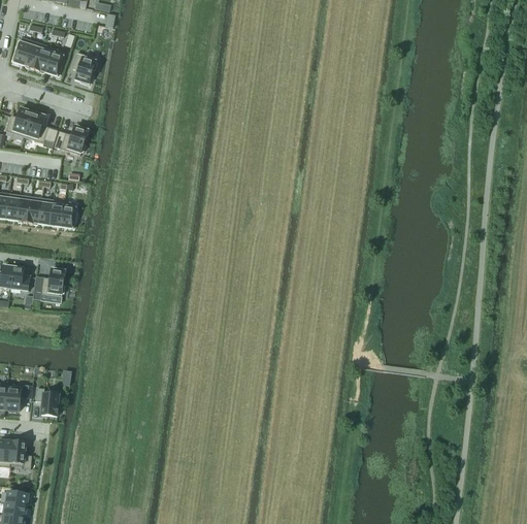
[(107,12),(104,25),(111,26),(113,14),(107,12)]
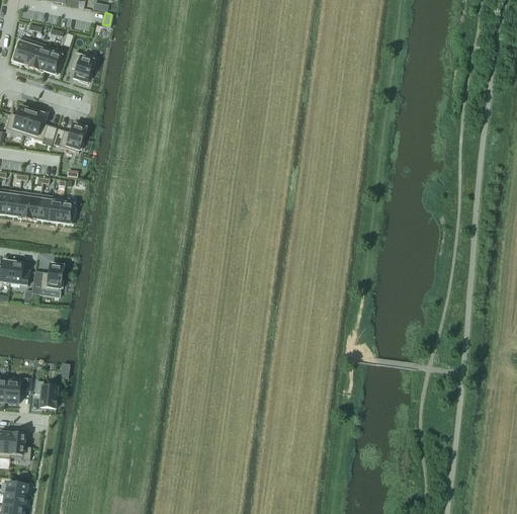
[(63,43),(69,45),(73,33),(66,31),(63,43)]
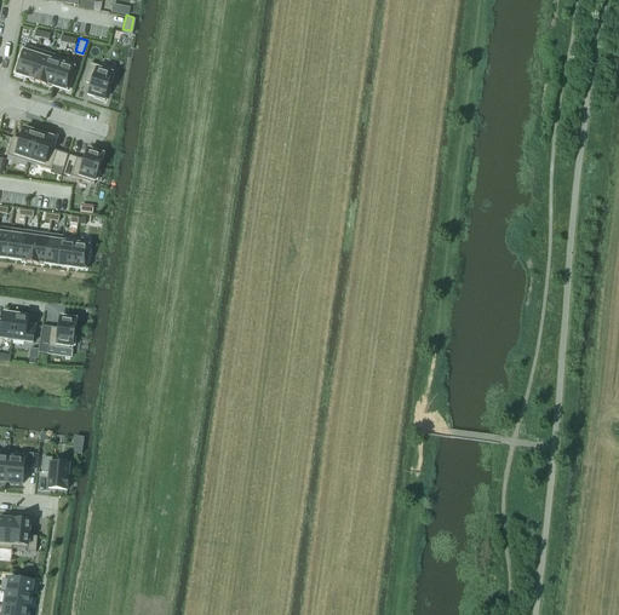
[(28,75),(38,46),(24,42),(21,52),(18,52),(16,61),(17,62),(15,70),(28,75)]
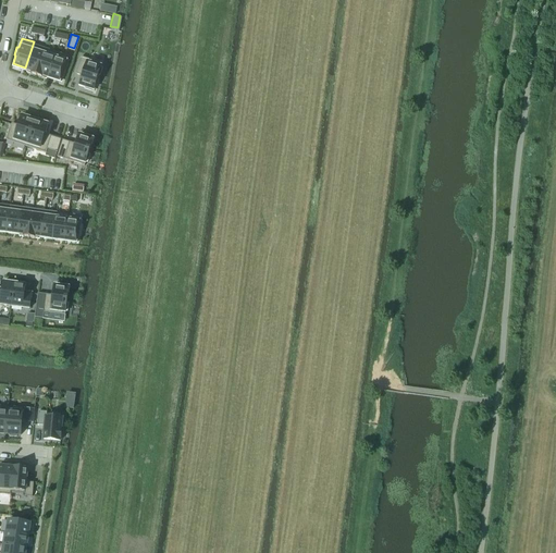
[(36,72),(45,46),(34,41),(25,68),(29,69),(29,70),(36,72)]
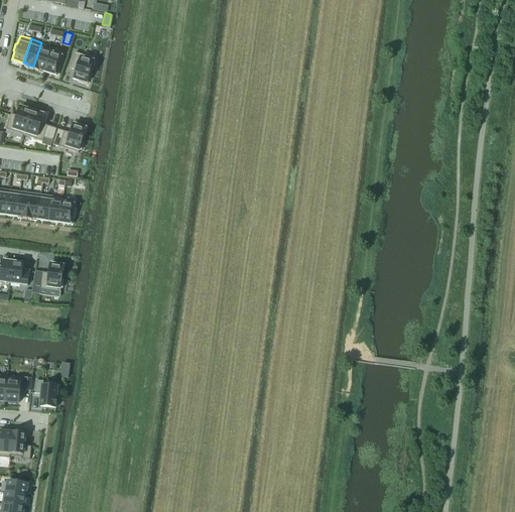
[(39,68),(43,69),(51,45),(41,42),(33,67),(39,69),(39,68)]
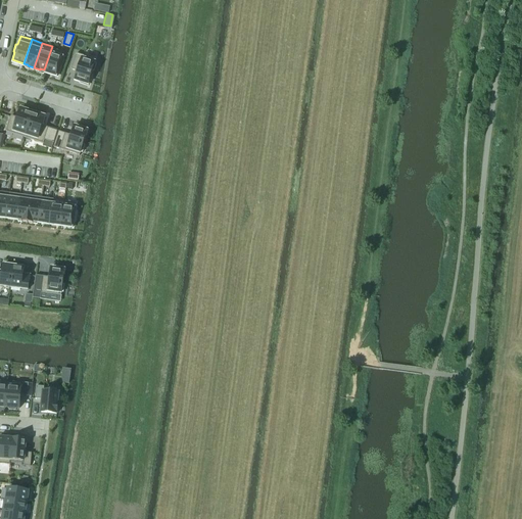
[(63,49),(52,46),(44,69),(55,74),(58,66),(59,66),(62,58),(60,58),(63,49)]
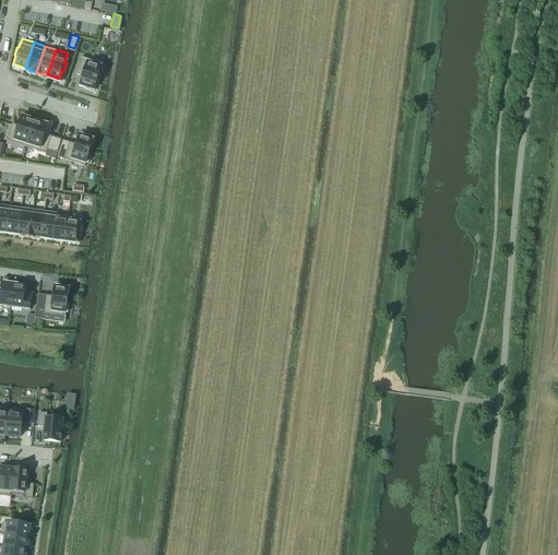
[(84,86),(92,89),(97,72),(99,72),(102,65),(101,65),(102,61),(81,54),(75,71),(82,73),(79,83),(84,85),(84,86)]
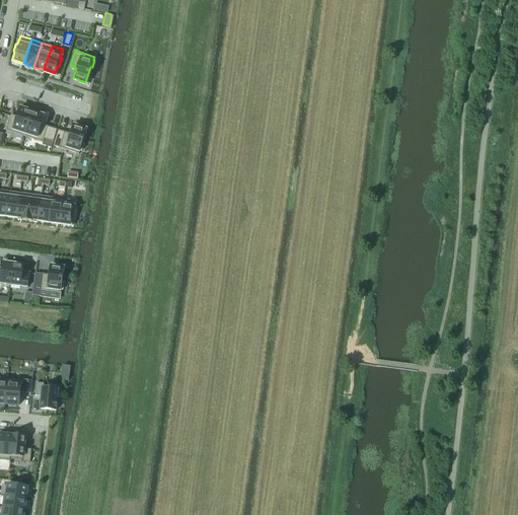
[(10,112),(5,128),(23,134),(31,107),(24,105),(24,106),(19,104),(16,114),(10,112)]
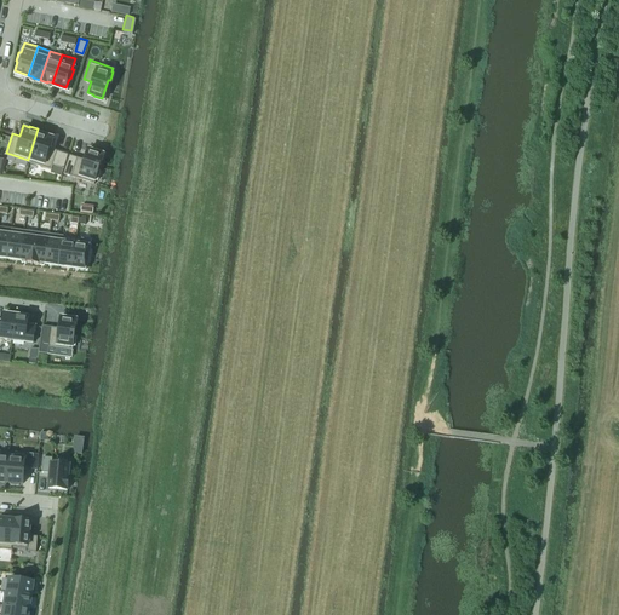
[(38,128),(28,160),(50,167),(51,162),(63,166),(68,151),(49,145),(52,134),(46,132),(46,131),(38,128)]
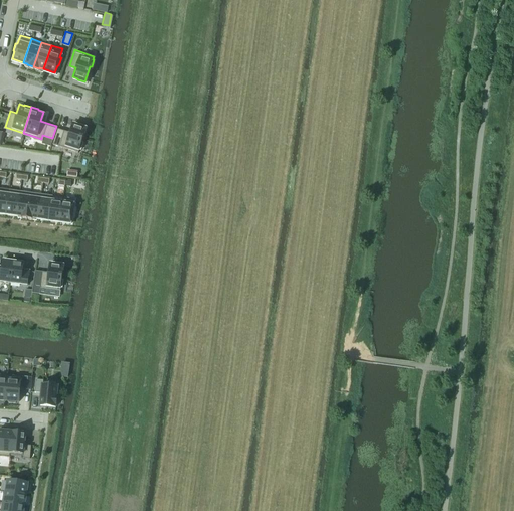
[(56,126),(51,142),(57,144),(77,150),(78,147),(79,147),(81,140),(80,140),(86,124),(77,122),(77,123),(72,121),(69,131),(63,128),(56,126)]
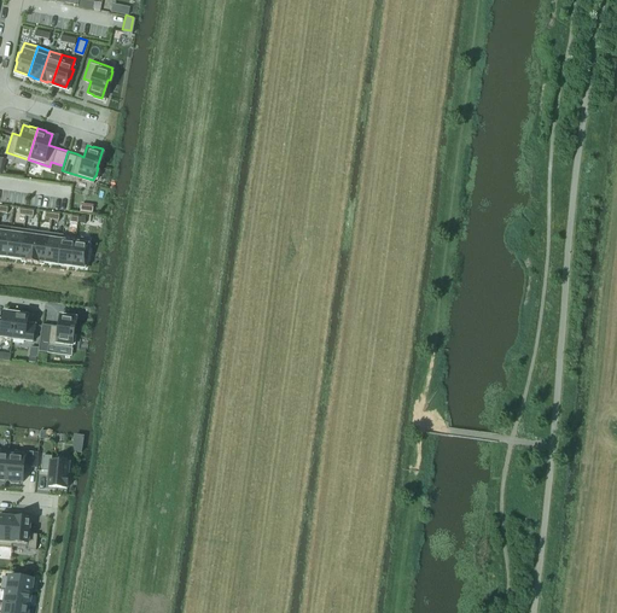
[(18,256),(23,226),(10,225),(9,231),(6,255),(18,256)]
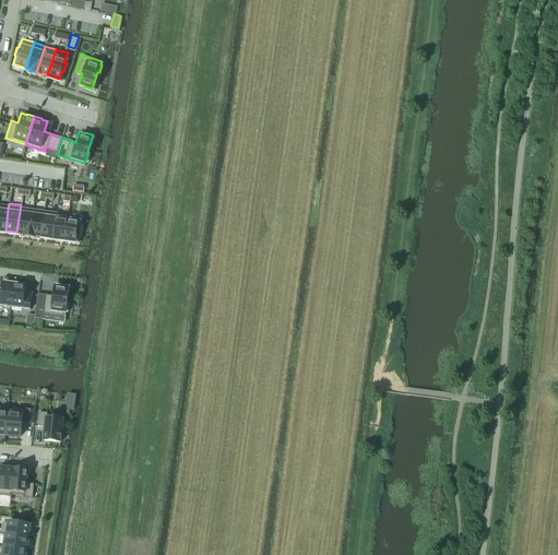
[(28,235),(33,207),(21,204),(16,232),(19,232),(19,234),(28,235)]
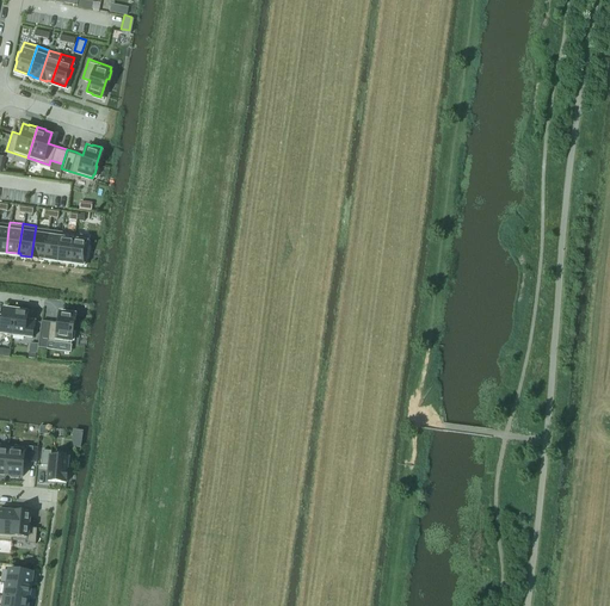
[(44,257),(48,227),(36,226),(31,257),(42,258),(42,257),(44,257)]
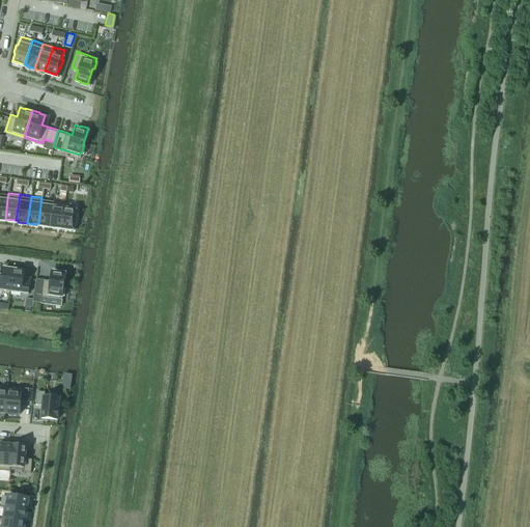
[(42,197),(38,223),(49,225),(52,204),(53,204),(53,199),(42,197)]
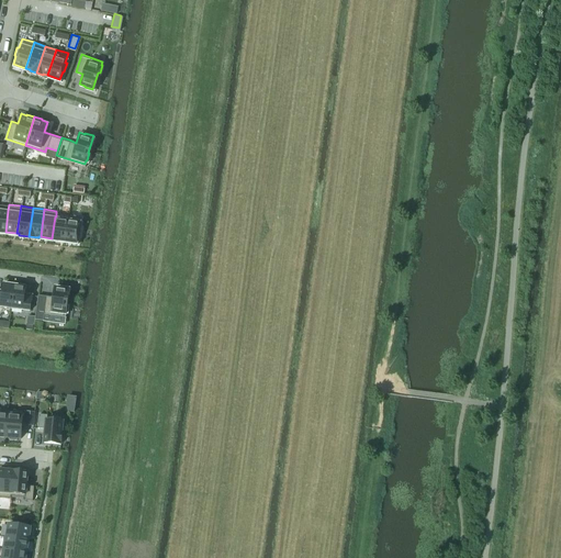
[(67,218),(64,240),(76,242),(80,214),(67,212),(66,218),(67,218)]
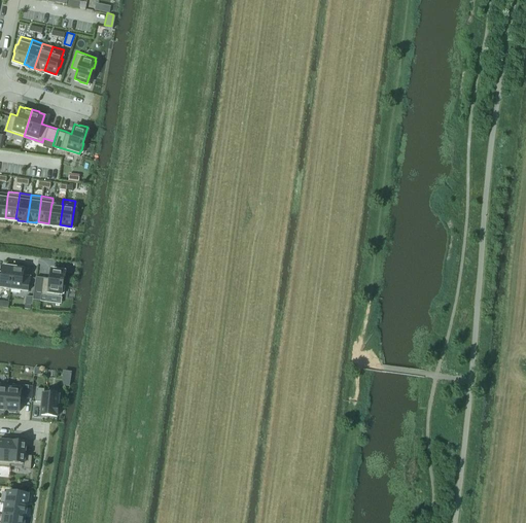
[(62,204),(53,203),(51,203),(48,223),(60,224),(63,204),(62,204)]
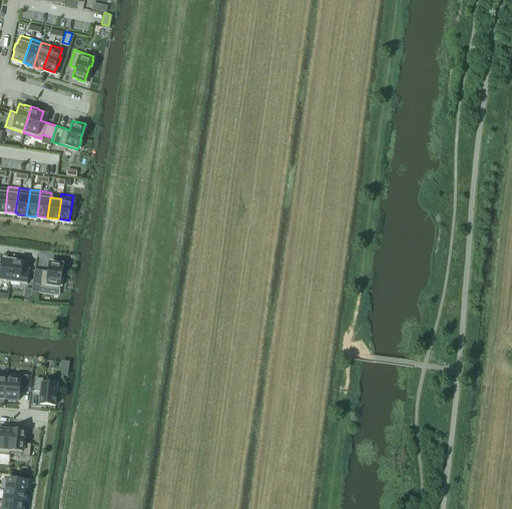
[(0,277),(10,279),(13,257),(6,256),(6,257),(2,257),(1,263),(0,263),(0,277)]
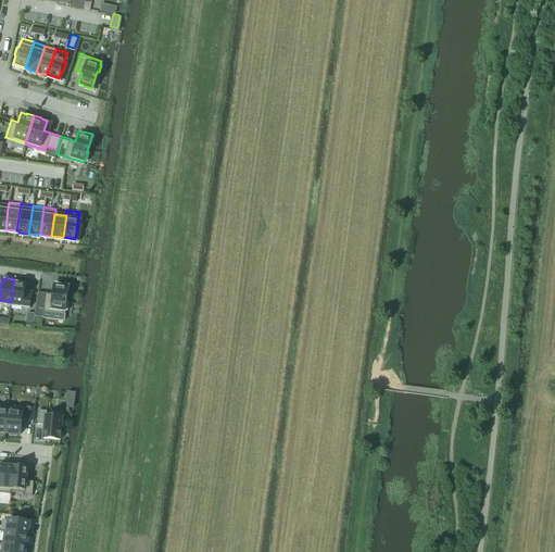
[(14,278),(11,302),(28,305),(30,289),(24,288),(25,281),(22,280),(22,279),(14,278)]
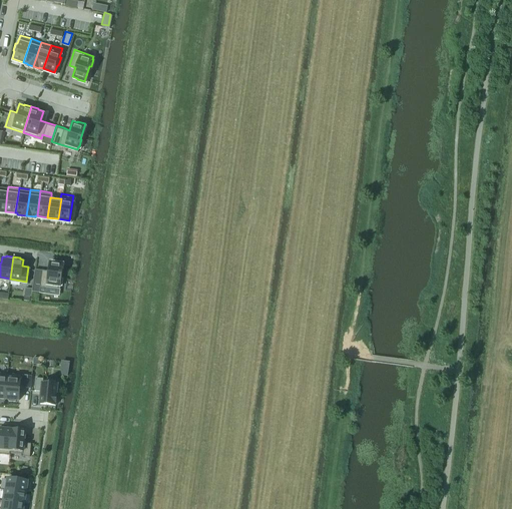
[(39,290),(39,285),(59,287),(59,284),(61,284),(62,277),(60,277),(62,260),(54,259),(54,260),(49,260),(48,269),(34,267),(31,289),(39,290)]
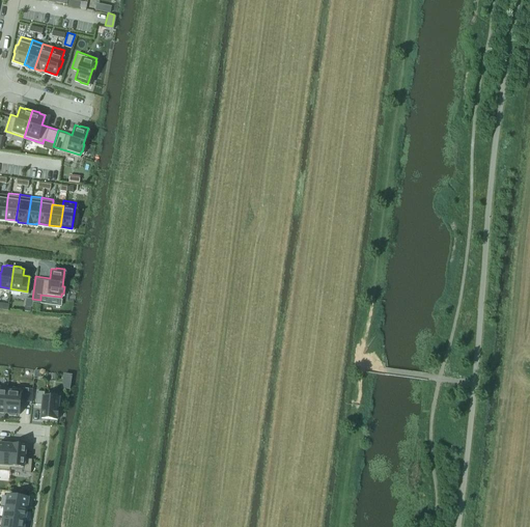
[(6,384),(4,411),(7,411),(7,412),(15,413),(15,411),(19,412),(20,398),(27,399),(28,386),(6,384)]
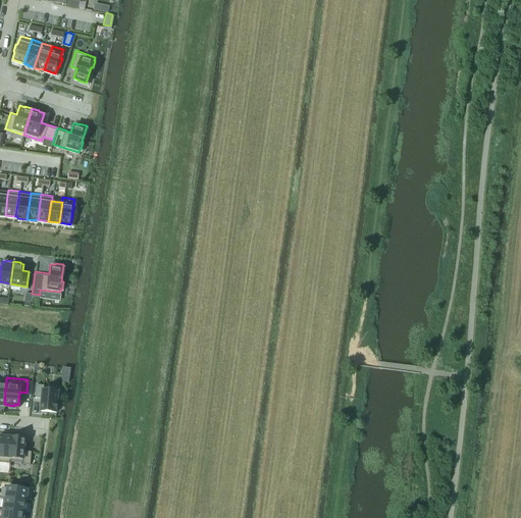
[(36,382),(34,396),(41,396),(40,409),(55,410),(57,389),(43,387),(43,382),(36,382)]
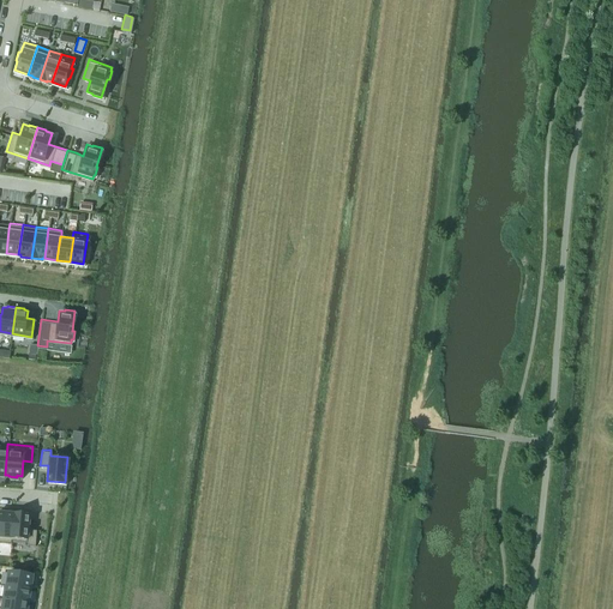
[(0,540),(11,541),(11,538),(13,511),(0,510),(0,540)]
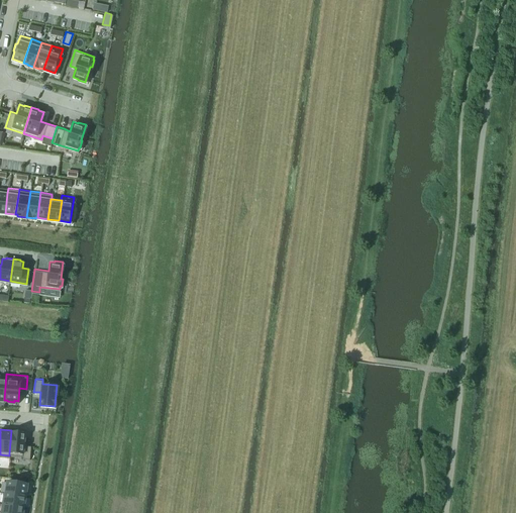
[(11,430),(9,453),(22,454),(22,456),(29,457),(30,444),(23,444),(24,431),(11,430)]
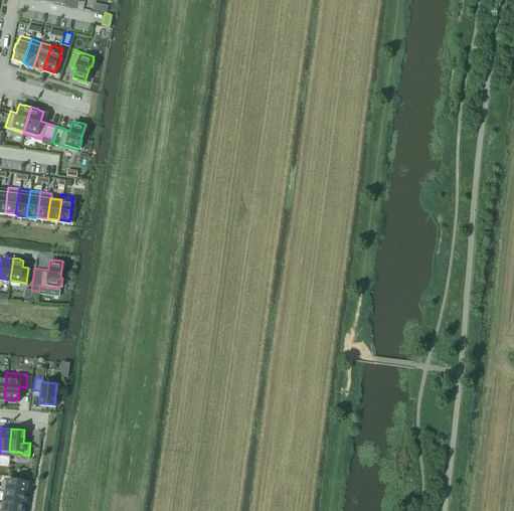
[(5,489),(25,492),(27,481),(7,478),(5,489)]
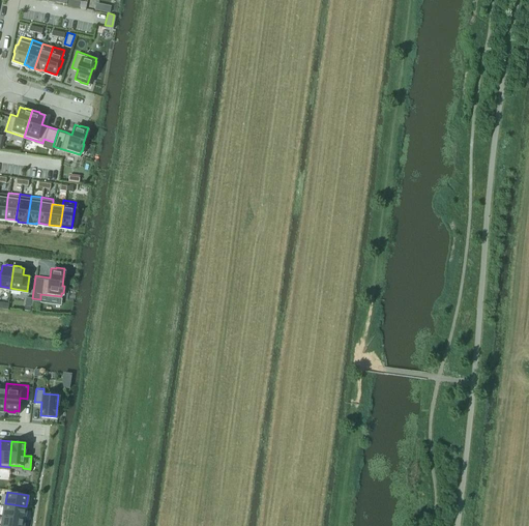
[(3,502),(1,515),(24,518),(26,506),(5,503),(3,502)]
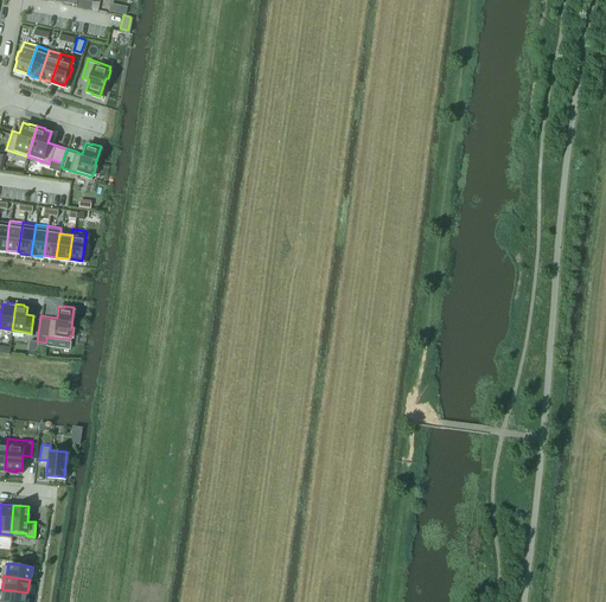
[(1,589),(0,595),(0,601),(25,601),(27,593),(1,589)]
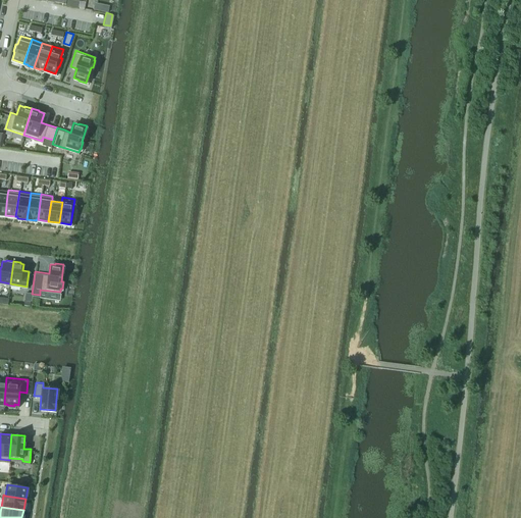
All buildings are outlined.
